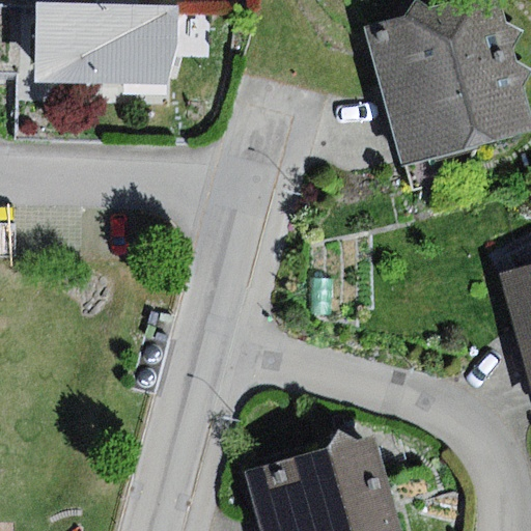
[(415,0),(408,16),(362,27),(401,164),(530,132),(530,108),(525,85),(530,75),(530,68),(518,62),(513,46),(525,32),(507,25),(500,0),(465,0),(430,9),(417,0),(415,0)]
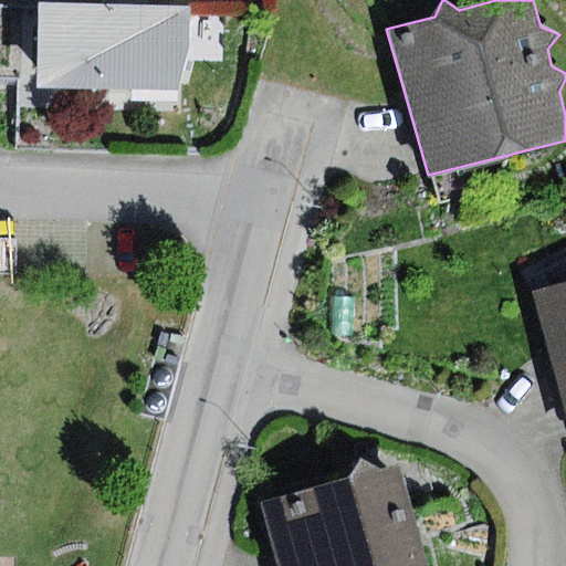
[(191,7),(39,4),(37,85),(178,94),(190,41),(191,7)]
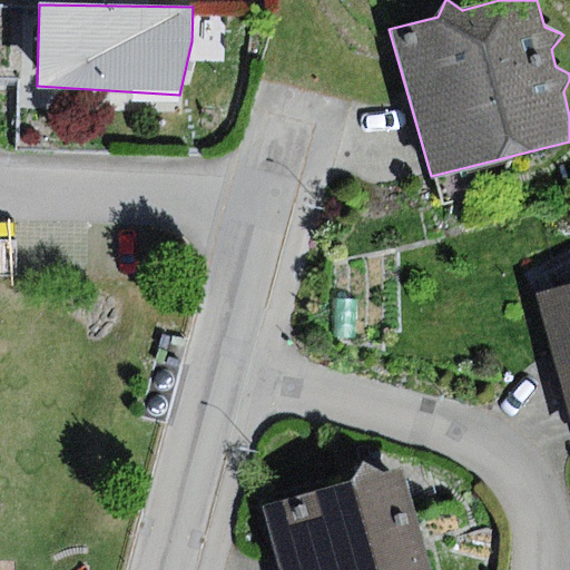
[(569,259),(544,276),(549,292),(569,286),(569,259)]
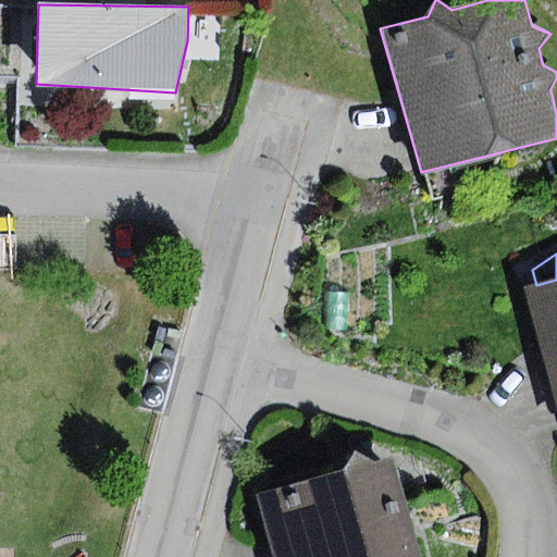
[(556,280),(536,285),(527,288),(556,401),(556,280)]
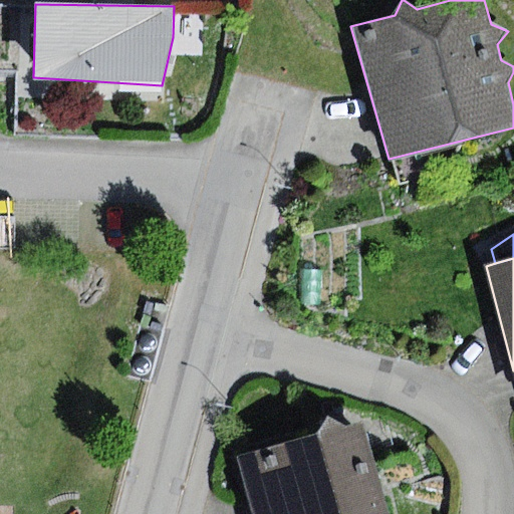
[(318,436),(237,457),(251,513),(389,513),(364,423),(346,428),(328,417),(318,436)]
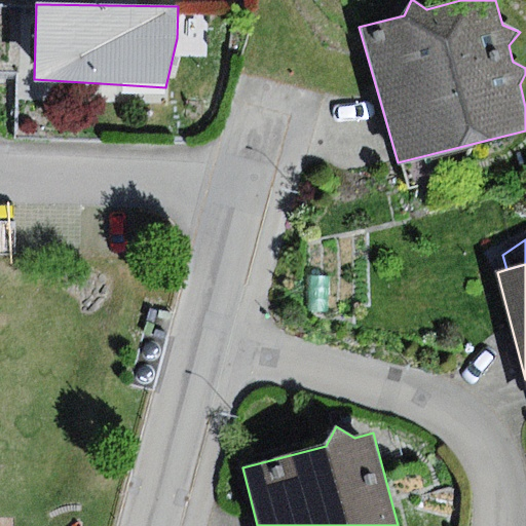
All buildings are outlined.
